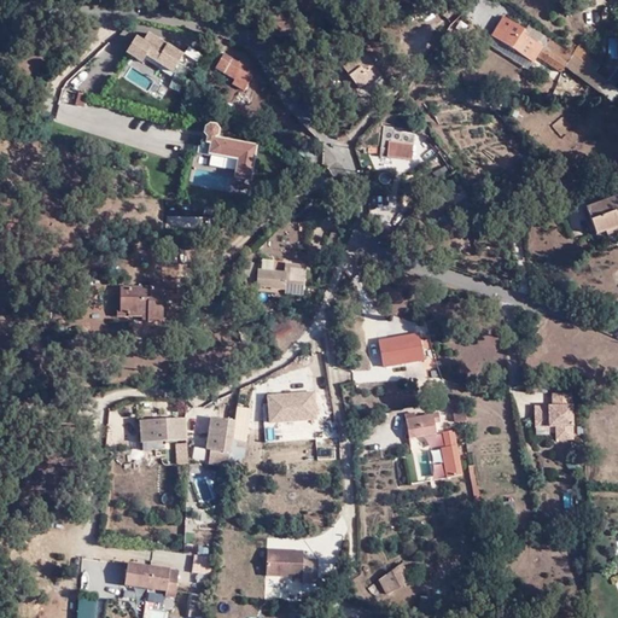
[(525,35),(528,31),(503,19),(493,38),(534,63),(543,48),(525,35)]
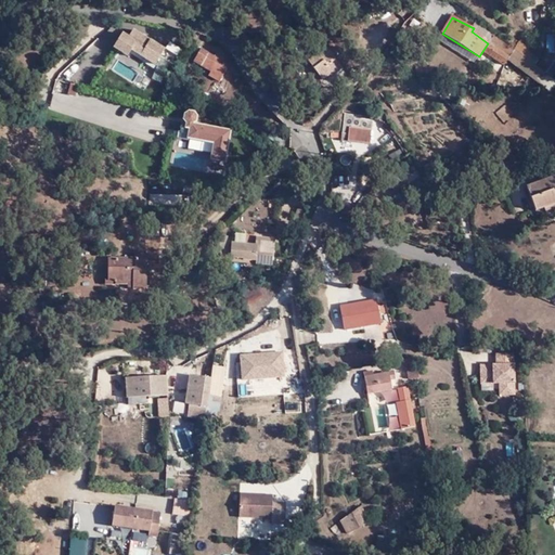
[(360,36),(359,23),(343,24),(344,38),(360,36)]
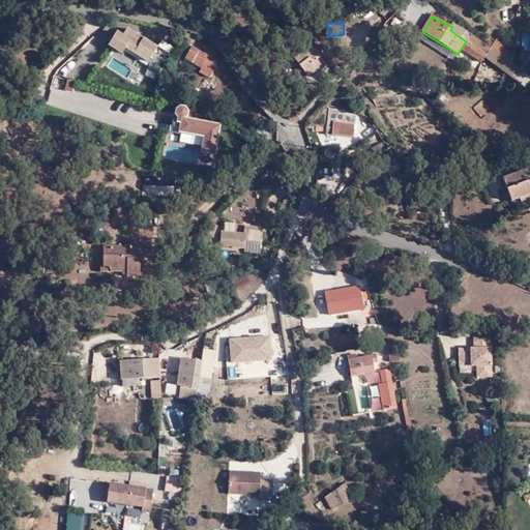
[(480,42),(457,22),(452,27),(450,30),(466,41),(469,45),(476,48),(480,42)]
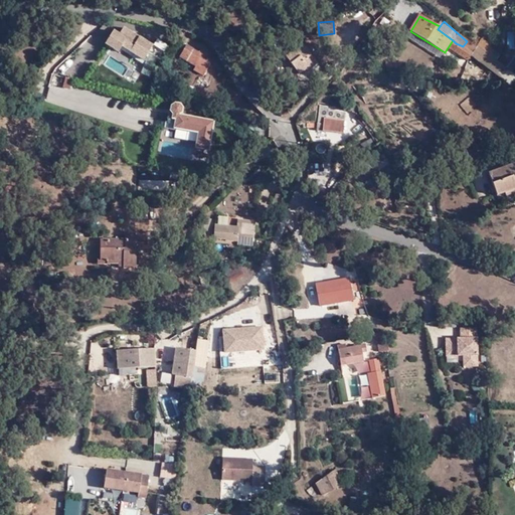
[(146,57),(155,41),(127,24),(123,31),(115,27),(107,41),(120,49),(123,44),(146,57)]
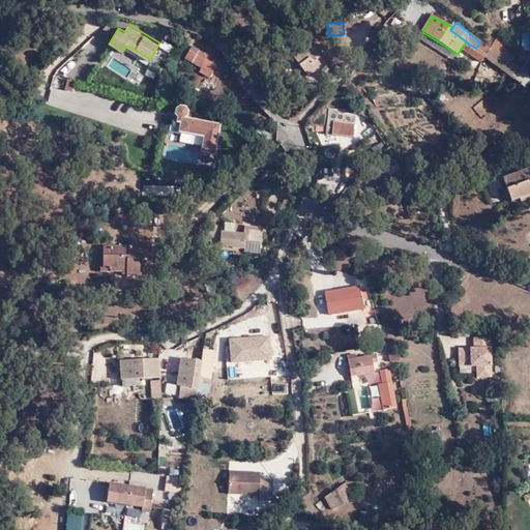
[(458,54),(422,32),(419,37),(454,59),(458,54)]
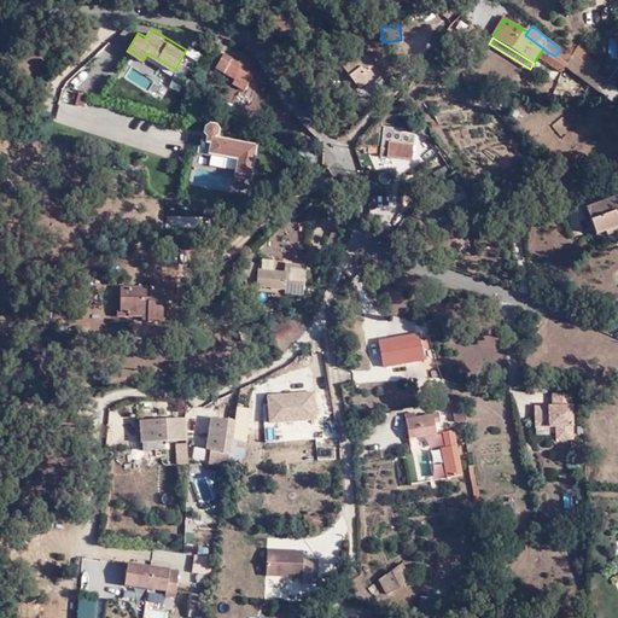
[(188,46),(181,63),(192,68),(199,51),(188,46)]
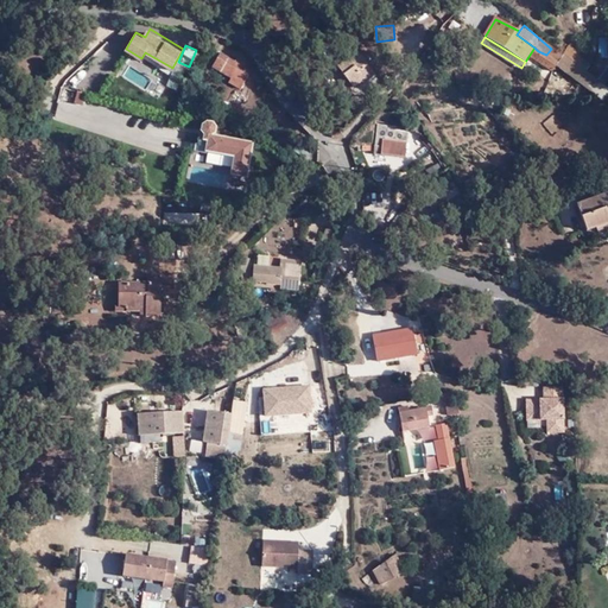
[(362,78),(373,71),(355,48),(336,62),(353,83),(359,78),(362,78)]
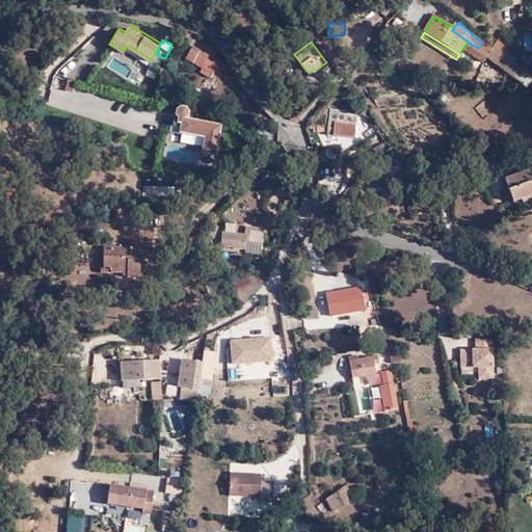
[(491,49),(482,43),(478,48),(488,54),(491,49)]
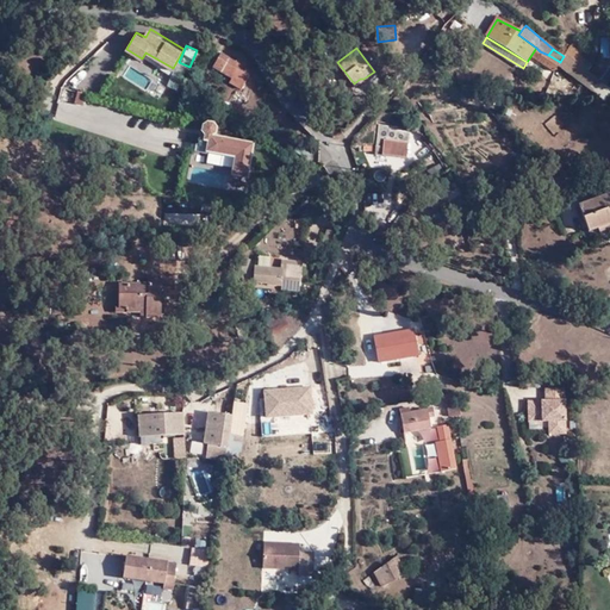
[(535,57),(542,63),(548,55),(540,51),(535,57)]
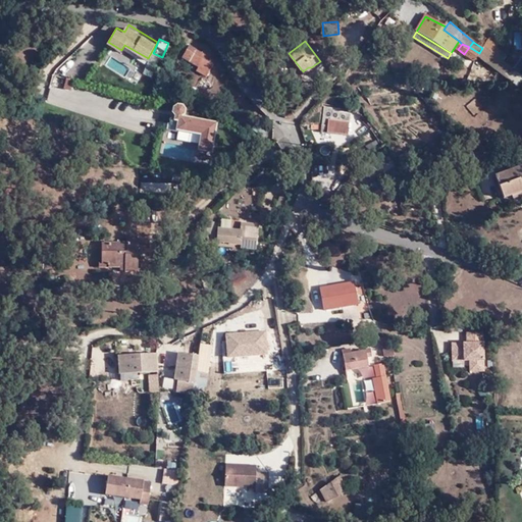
[(207,75),(216,61),(212,58),(215,55),(206,49),(204,53),(190,45),(184,56),(198,65),(197,68),(207,75)]
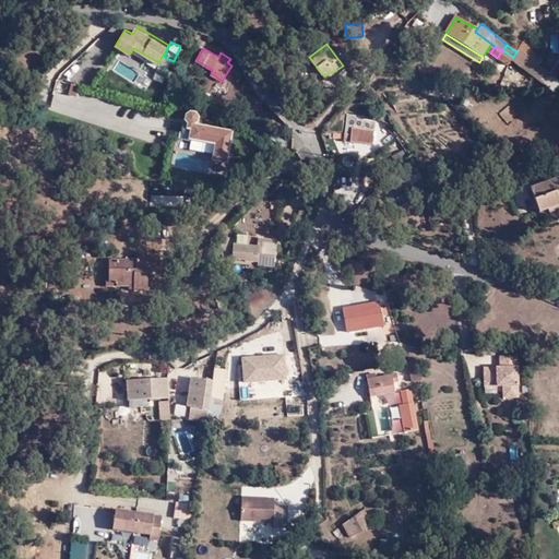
[(497,58),(511,67),(513,63),(516,59),(513,57),(502,50),(497,58)]
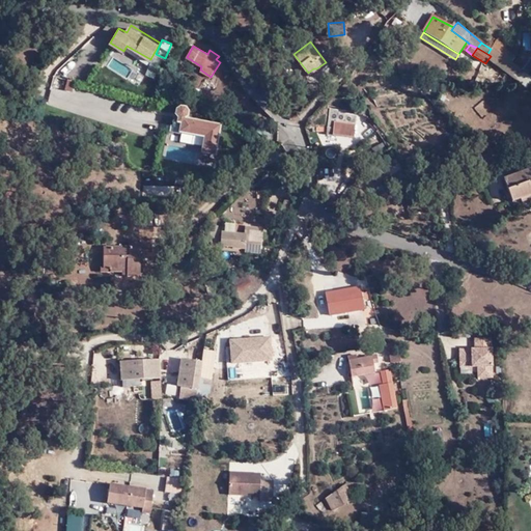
[(487,60),(521,84),(530,85),(530,84),(530,77),(491,49),(487,54),(491,56),(487,60)]
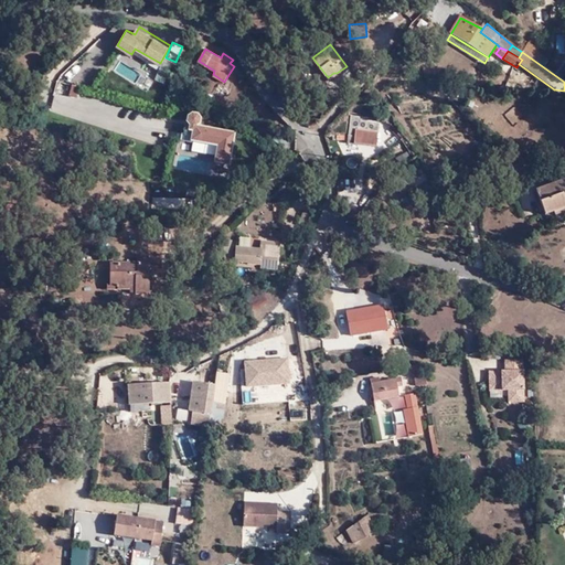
[(489,62),(496,67),(502,59),(496,53),(489,62)]
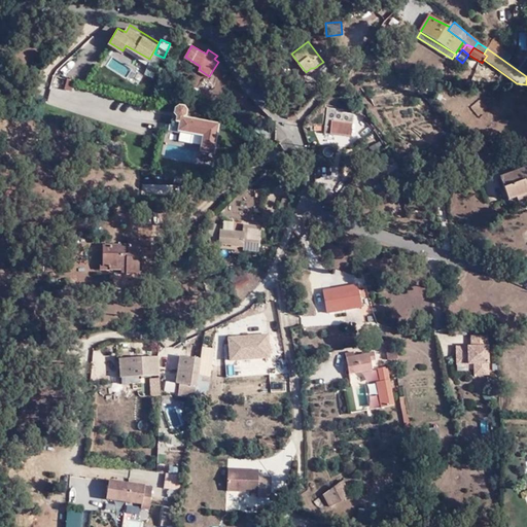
[(153,77),(162,59),(153,55),(145,73),(153,77)]
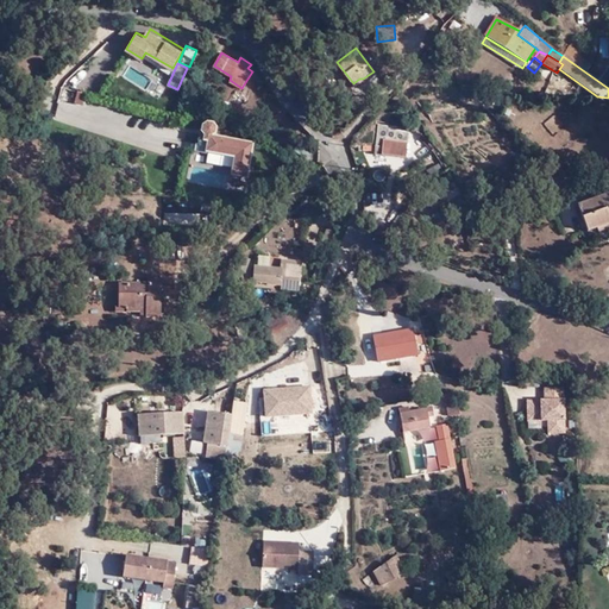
[(541,63),(534,73),(550,83),(557,73),(541,63)]
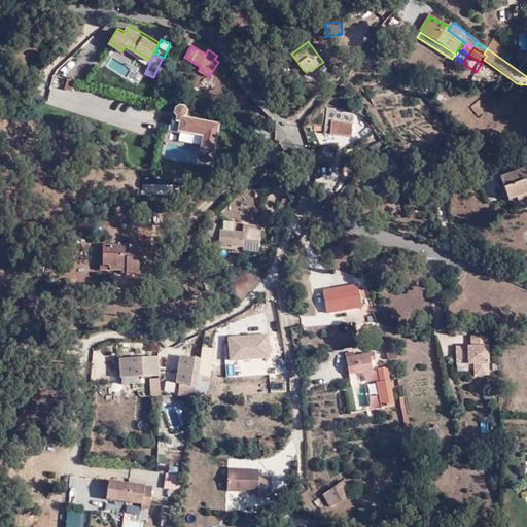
[(72,90),(74,80),(67,79),(65,89),(72,90)]
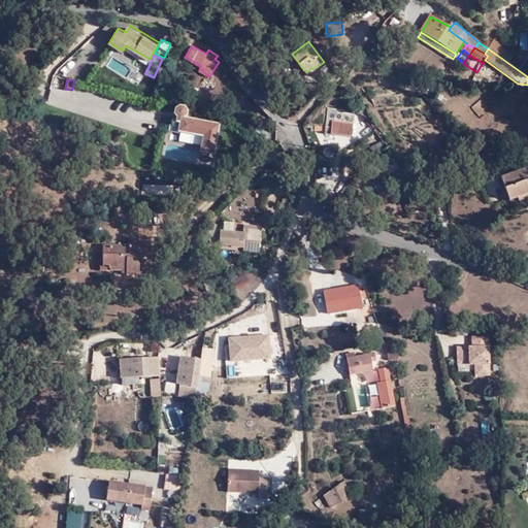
[(200,150),(216,153),(221,121),(188,116),(190,105),(182,104),(175,139),(201,143),(200,150)]
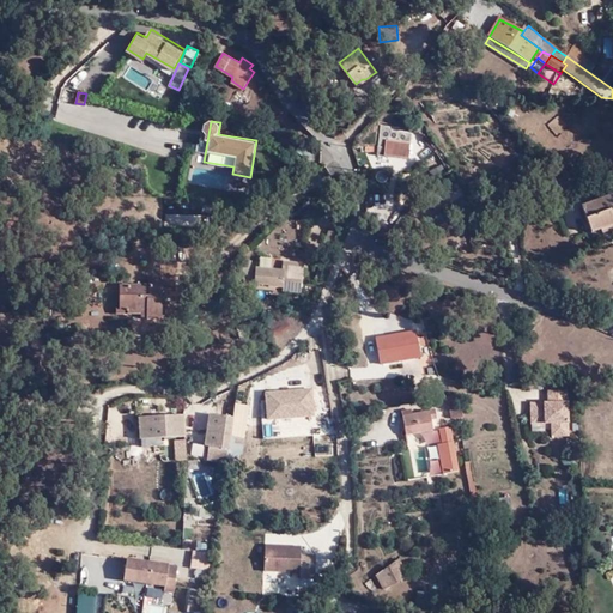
[(407,161),(411,144),(384,141),(383,157),(407,161)]
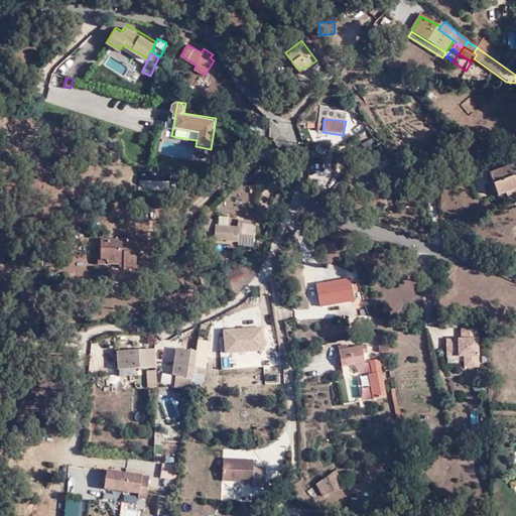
[(261,132),(266,127),(257,121),(252,126),(261,132)]
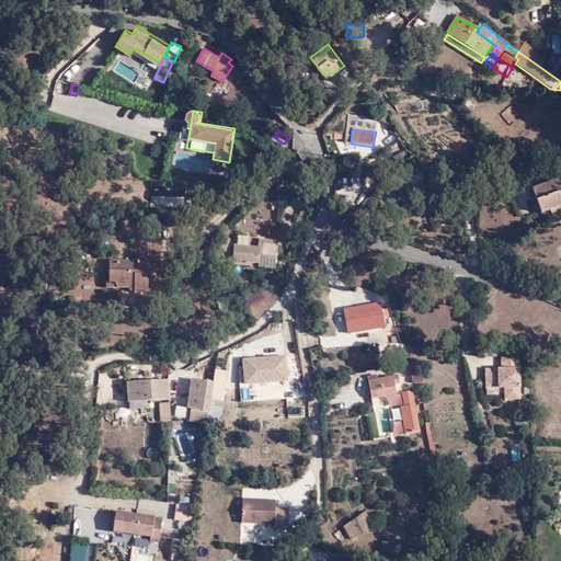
[(412,183),(404,171),(393,178),(407,196),(413,192),(409,185),(412,183)]
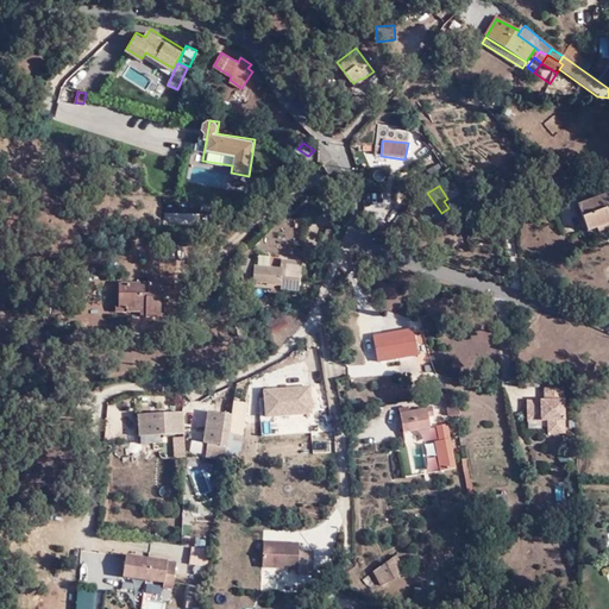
[(608,186),(607,187),(608,190),(578,201),(586,228),(598,224),(608,220),(608,186)]
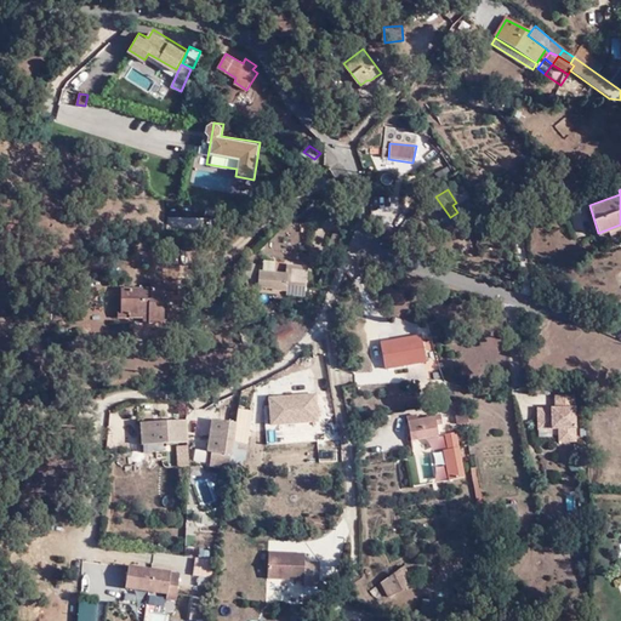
[(328,268),(332,255),(325,251),(319,267),(328,268)]
